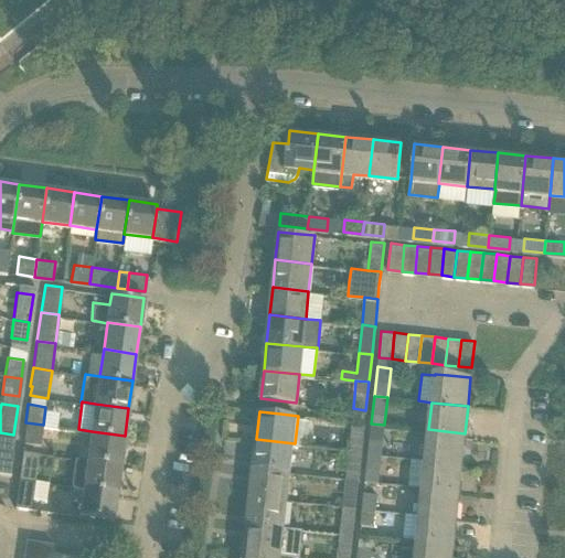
[(362,451),(365,422),(351,421),(349,450),(362,451)]
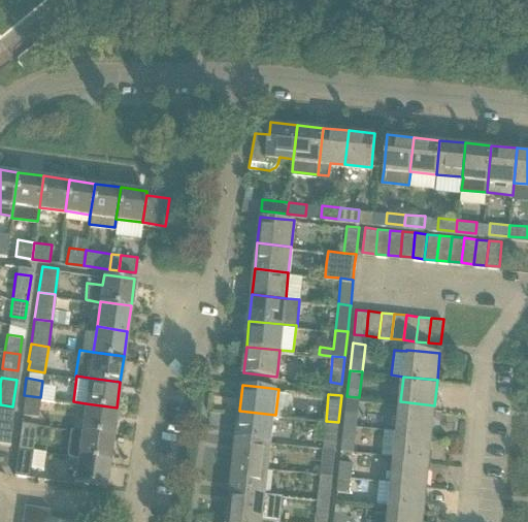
[(38,414),(40,397),(24,395),(22,412),(38,414)]
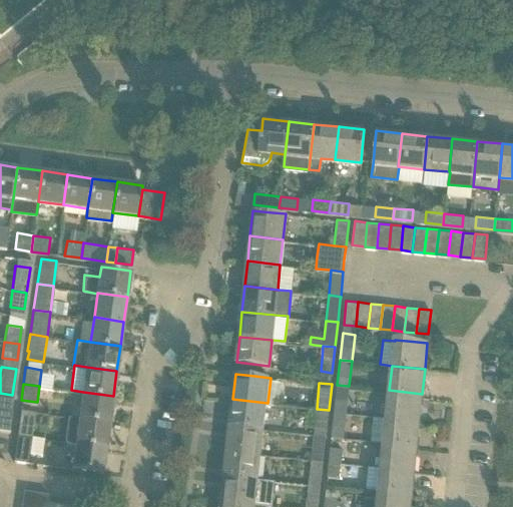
[(347,411),(349,386),(337,385),(334,410),(347,411)]
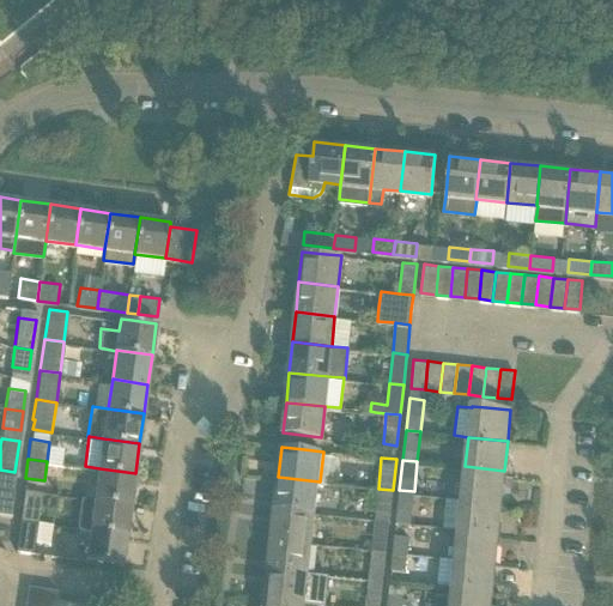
[(502,501),(504,471),(465,466),(462,497),(502,501)]
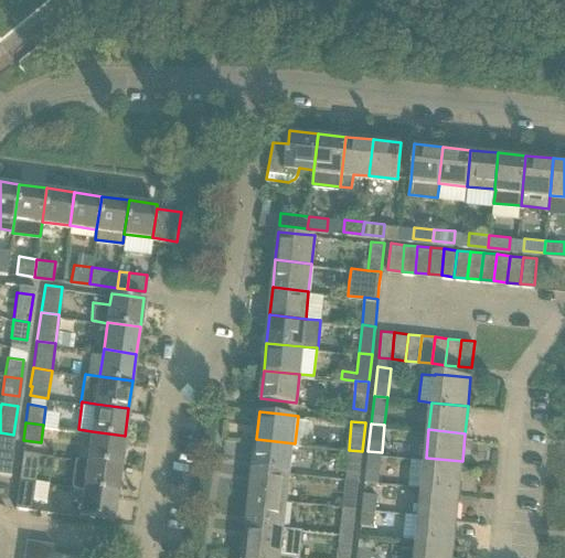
[(120,463),(125,436),(92,431),(87,459),(120,463)]
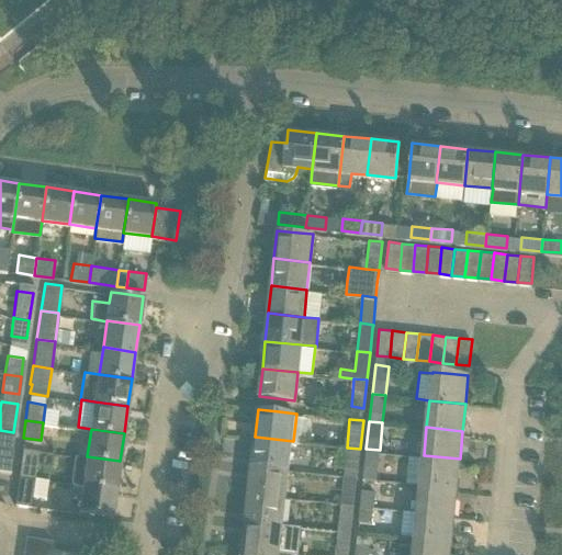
[(290,468),(293,441),(255,437),(251,464),(290,468)]
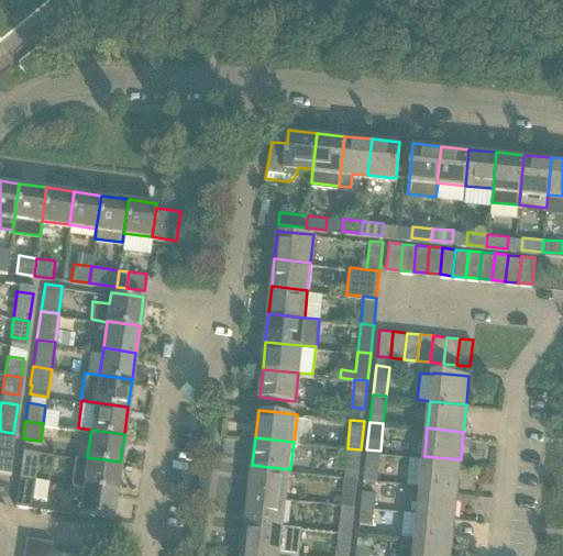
[(11,449),(0,447),(0,469),(11,471),(13,449),(11,449)]
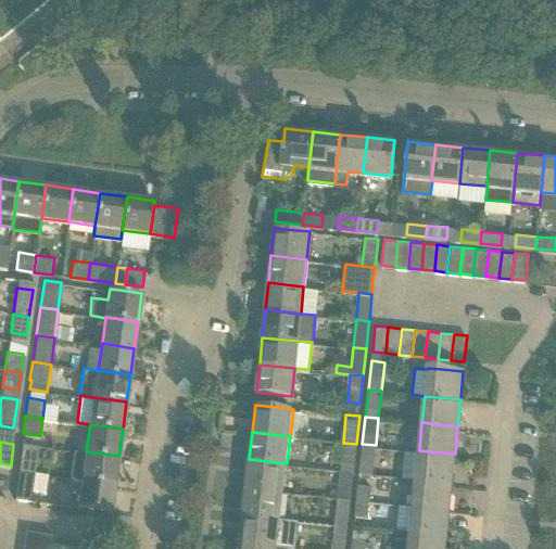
[(22,442),(19,470),(35,472),(38,444),(22,442)]
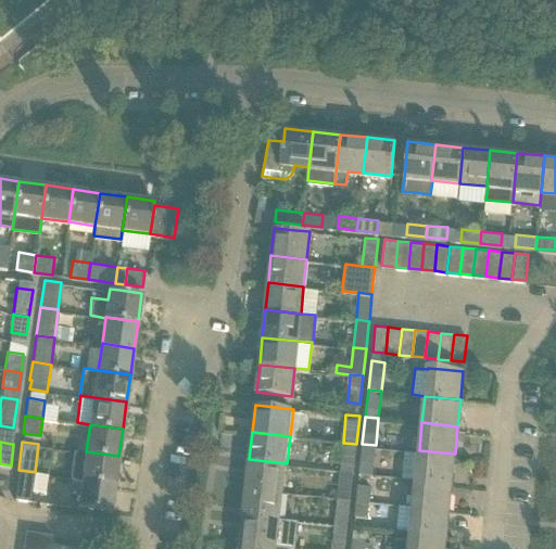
[(353,471),(356,444),(343,443),(340,470),(353,471)]
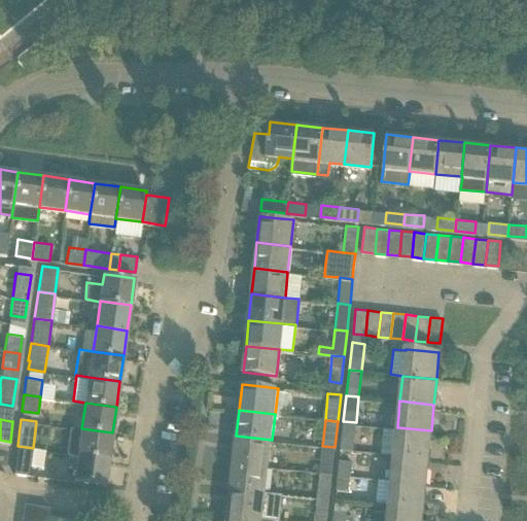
[(354,438),(356,422),(343,421),(341,437),(354,438)]
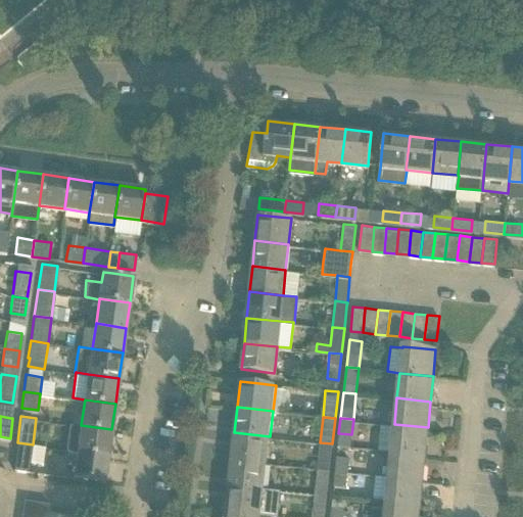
[(78,451),(108,455),(111,429),(81,425),(70,423),(67,449),(78,451)]
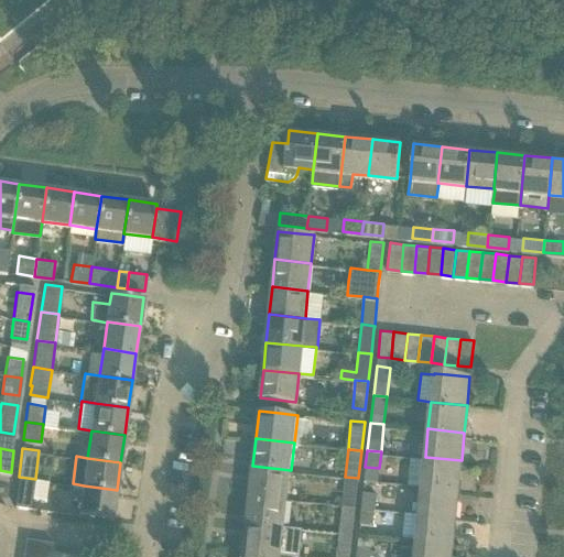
[(458,488),(462,460),(425,457),(422,483),(458,488)]
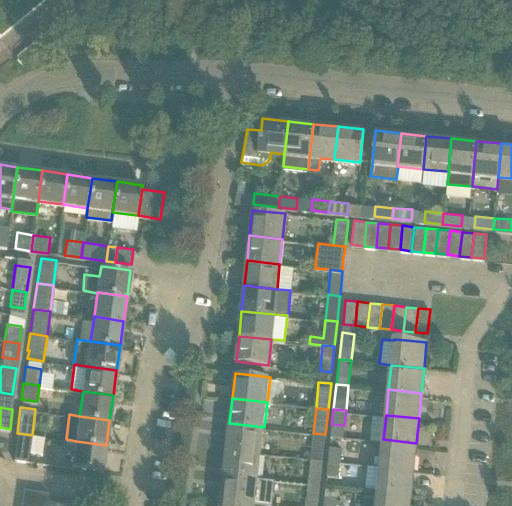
[(261,452),(264,427),(229,423),(226,448),(261,452)]
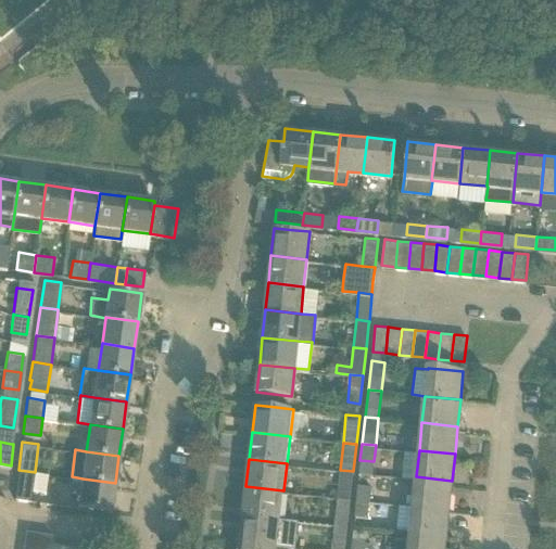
[(19,470),(14,497),(21,498),(30,499),(33,481),(35,472),(19,470)]
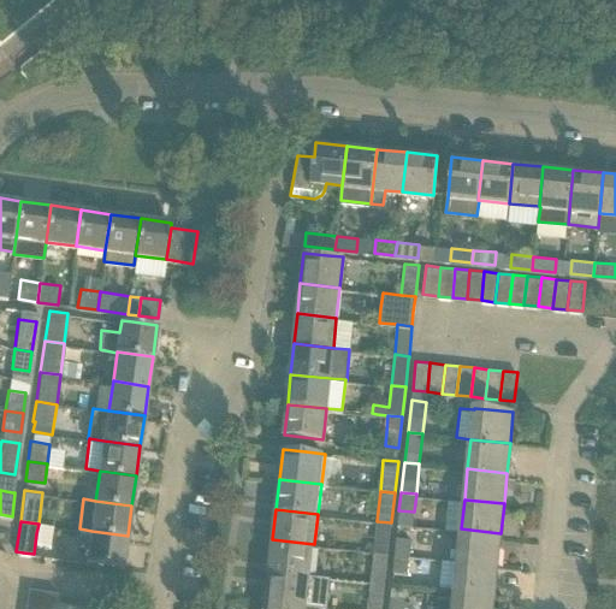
[(388,553),(391,522),(377,521),(373,551),(388,553)]
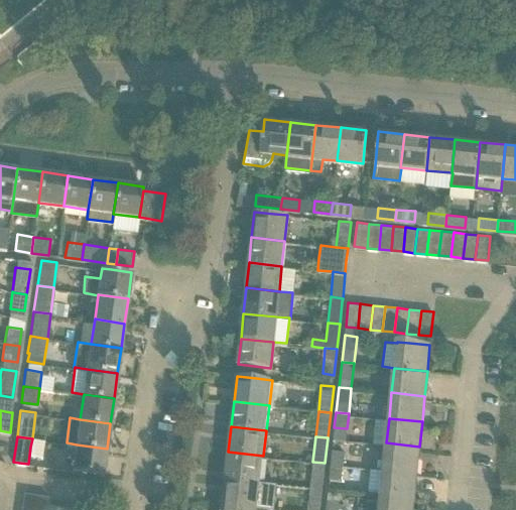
[(417,472),(419,447),(386,442),(383,469),(417,472)]
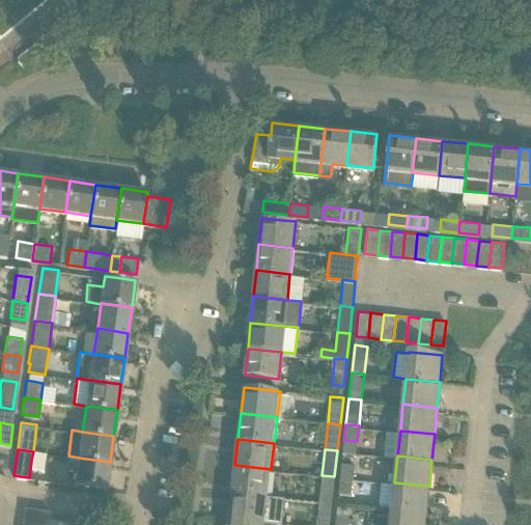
[(106,488),(110,462),(79,458),(75,484),(106,488)]
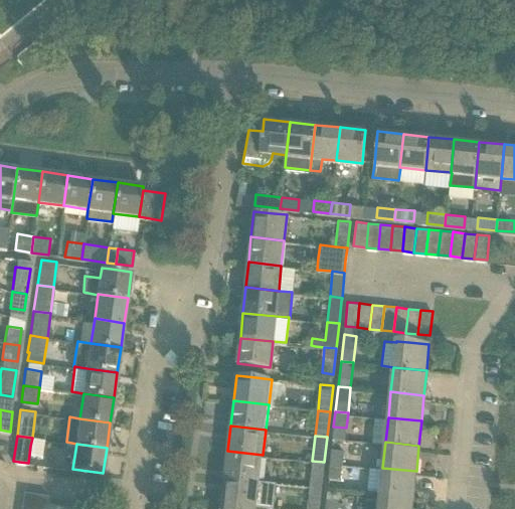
[(342,463),(344,449),(331,448),(329,462),(342,463)]
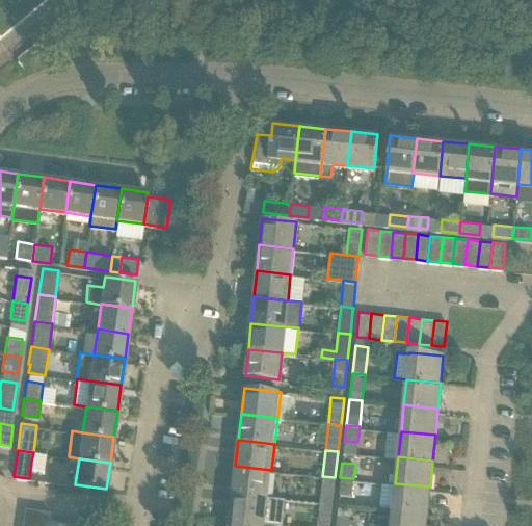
[(268,496),(271,470),(235,466),(233,492),(268,496)]
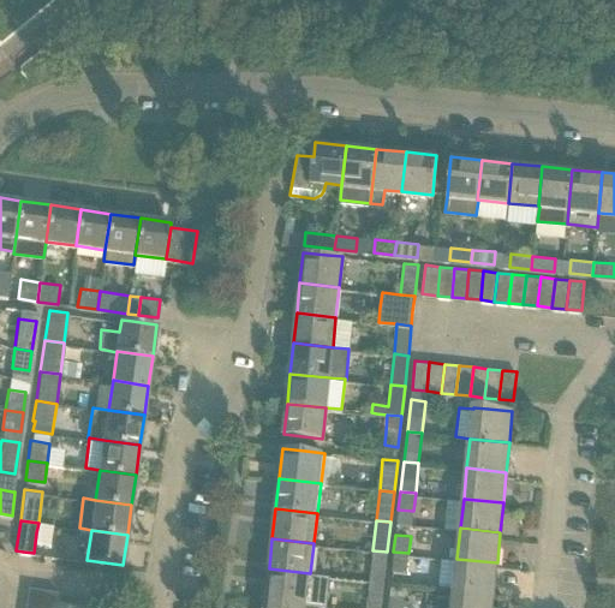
[(372,550),(370,572),(384,573),(387,552),(372,550)]
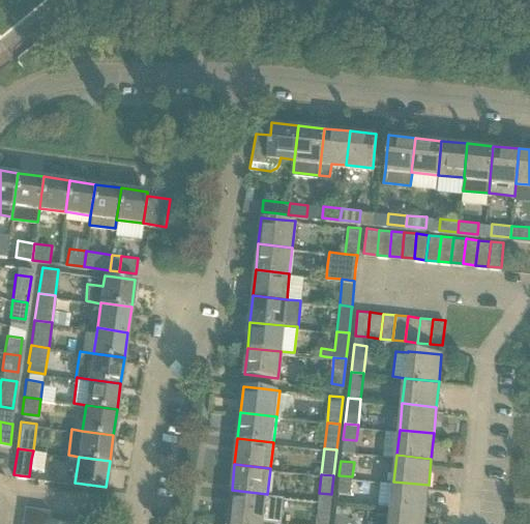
[(350,492),(352,476),(339,475),(337,491),(350,492)]
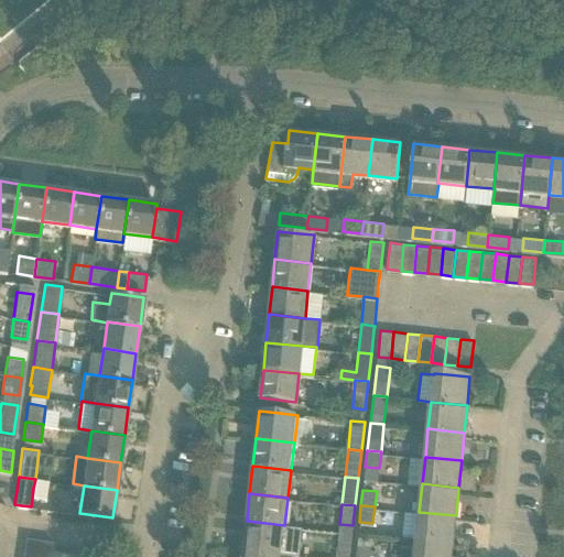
[(453,543),(456,515),(419,512),(416,539),(453,543)]
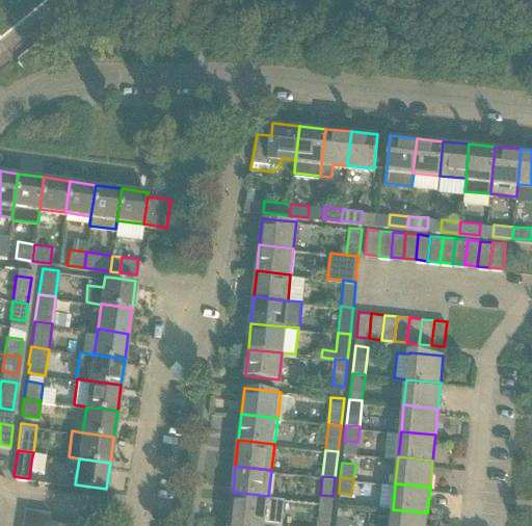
[(233,492),(230,519),(265,522),(276,524),(280,524),(283,498),(278,498),(268,496),(233,492)]
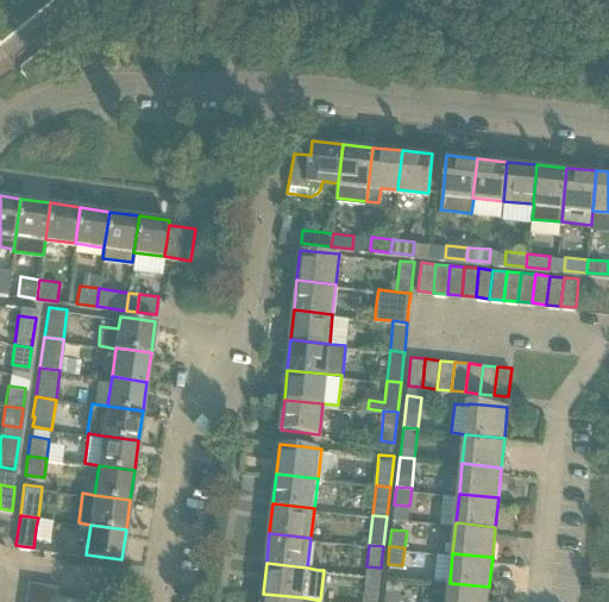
[(377,601),(381,576),(366,574),(363,601),(377,601)]
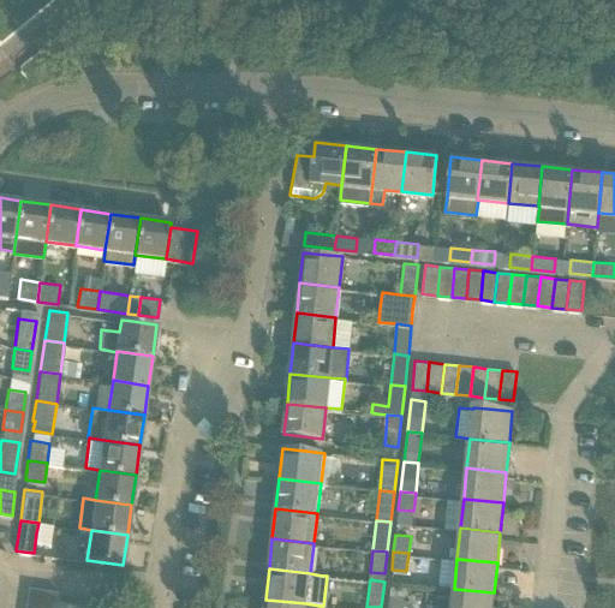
[(55,607),(58,590),(28,586),(25,603),(55,607)]
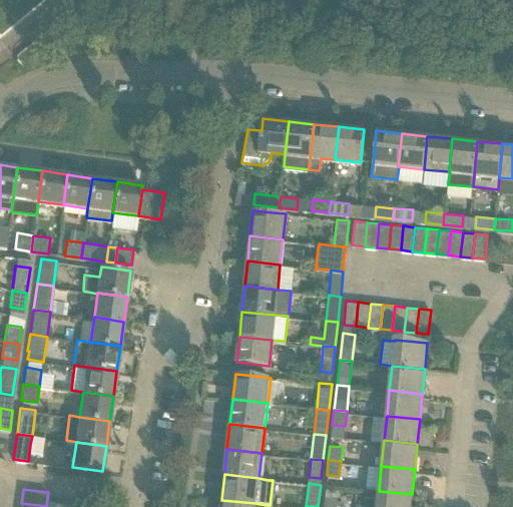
[(356,502),(355,506),(410,506),(412,494),(379,491),(377,504),(356,502)]
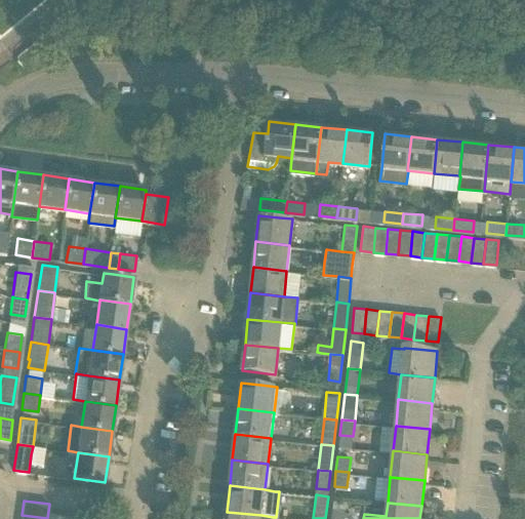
[(344,518),(345,509),(332,508),(330,518),(344,518)]
